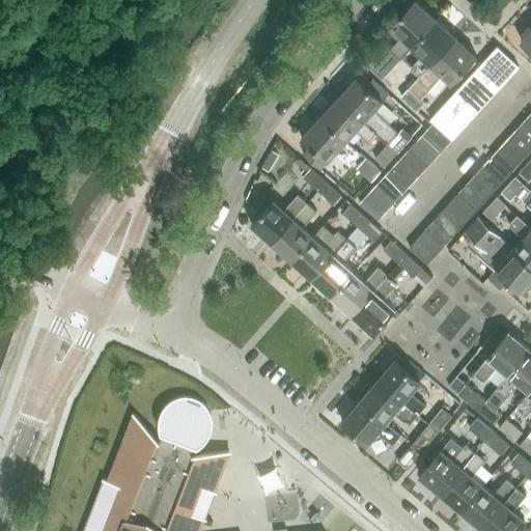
[(411,48),(437,20),(415,0),(414,0),(411,4),(408,1),(401,8),(404,10),(389,27),(400,37),(390,49),(385,45),(366,65),(381,80),(411,48)]
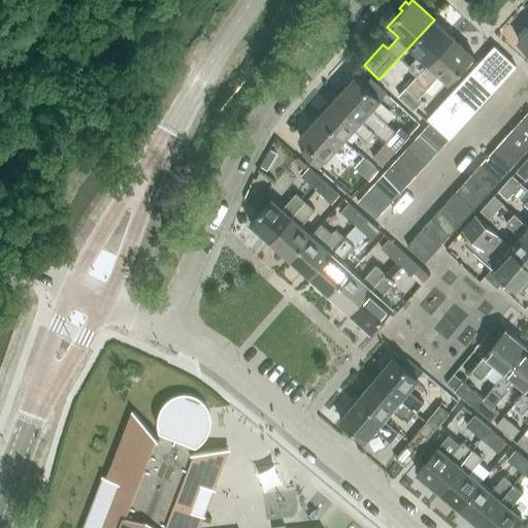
[(434,20),(408,47),(418,57),(407,69),(416,76),(416,77),(453,36),(434,20)]
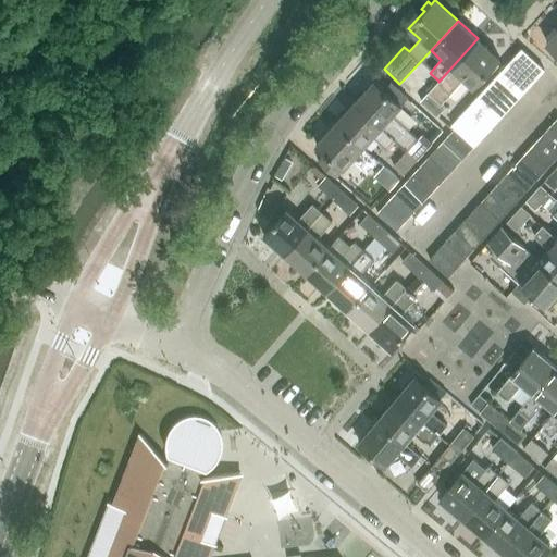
[(556,29),(545,42),(556,52),(556,29)]
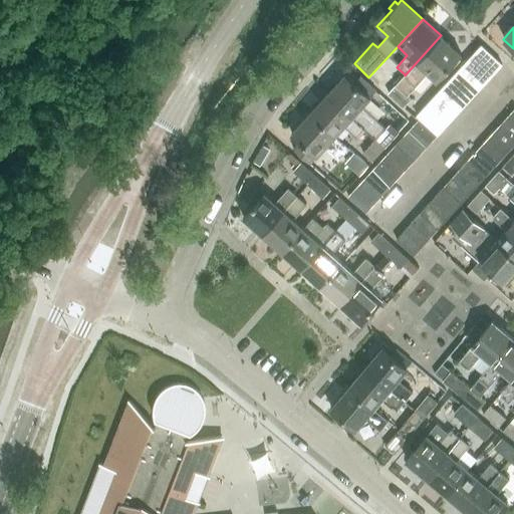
[(405,74),(396,83),(397,84),(388,94),(402,107),(410,98),(406,94),(427,72),(435,81),(450,65),(453,67),(459,61),(456,58),(461,53),(441,35),(405,75),(405,74)]
